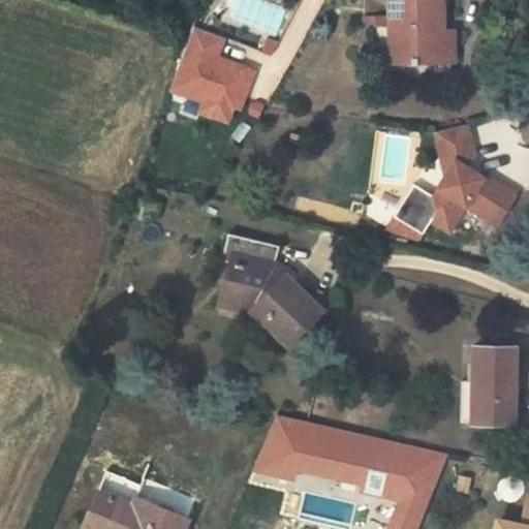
[(389,0),(389,16),(390,27),(394,27),(394,60),(397,60),(397,55),(414,56),(415,60),(421,60),(421,54),(453,53),(454,60),(456,60),(455,31),(444,32),(438,31),(437,22),(444,22),(443,0),(389,0)]
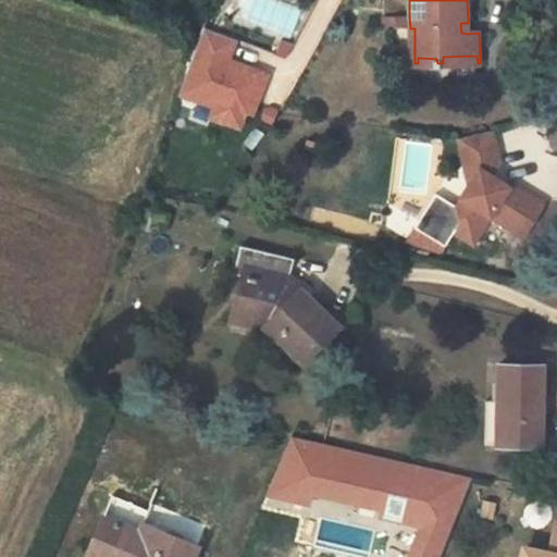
[(383,28),(410,28),(409,16),(383,17),(383,28)]
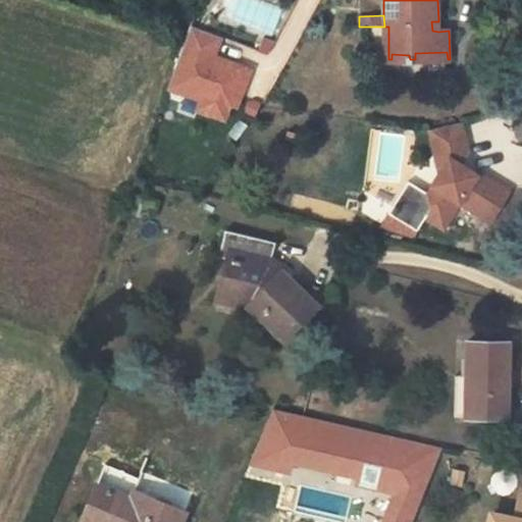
[(250,71),(213,58),(220,40),(189,29),(165,91),(197,103),(195,109),(224,120),(229,105),(237,107),(250,71)]
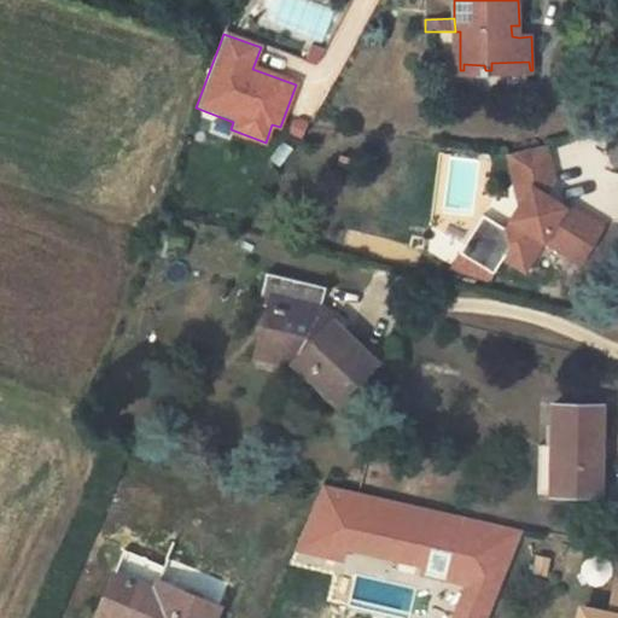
[(295,122),(291,132),(303,136),(308,123),(301,120),(295,122)]
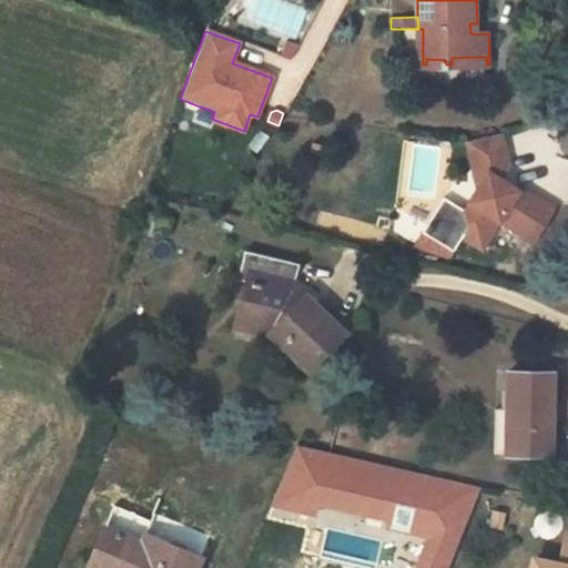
[(468,140),(470,149),(503,142),(500,132),(468,140)]
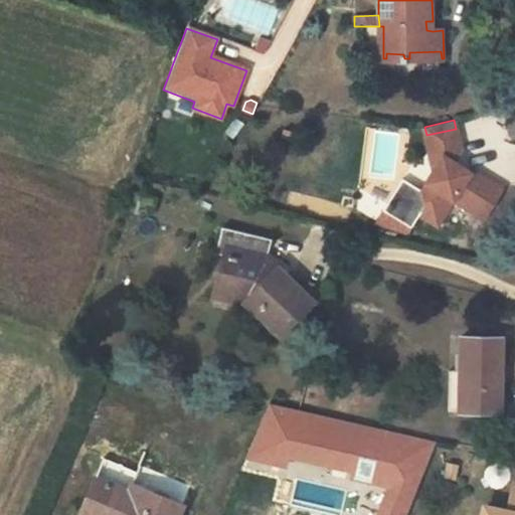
[(454,198),(484,217),(502,188),(471,168),(469,171),(460,165),(458,169),(454,166),(453,163),(461,150),(456,129),(426,135),(435,169),(421,190),(424,204),(419,212),(438,224),(454,198)]
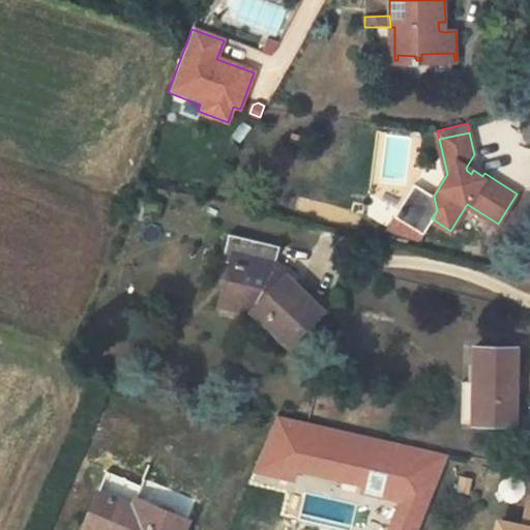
[(423,232),(432,218),(437,210),(434,196),(413,183),(394,214),(423,232)]
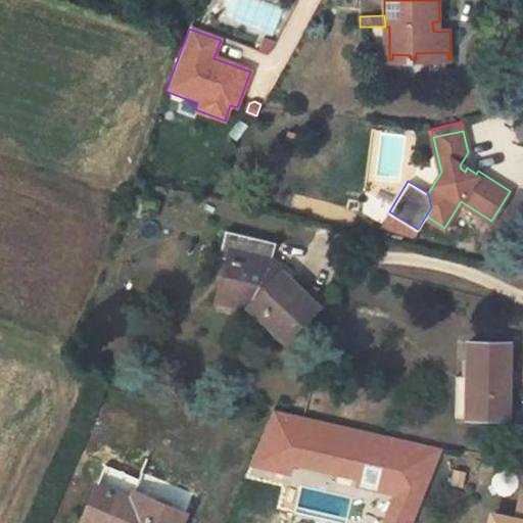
[(146,196),(142,209),(155,212),(158,200),(146,196)]
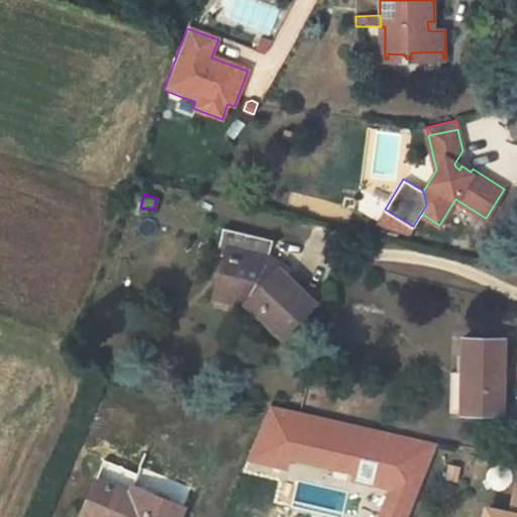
[(222,228),(216,253),(224,255),(225,256),(238,260),(234,274),(232,274),(226,297),(246,303),(281,336),(314,301),(270,259),(272,255),(269,252),(272,240),(222,228)]
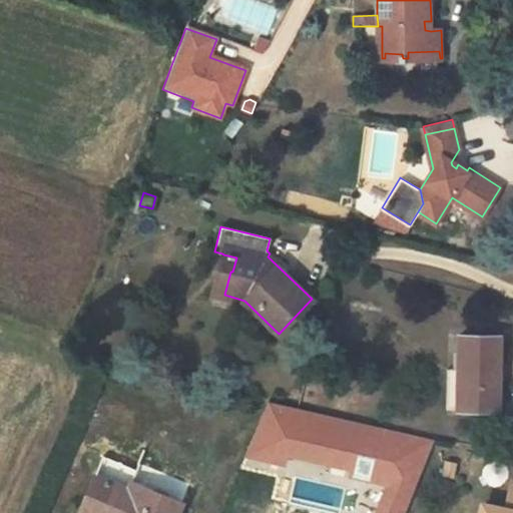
[(213,292),(224,295),(230,272),(232,272),(236,258),(223,254),(213,292)]
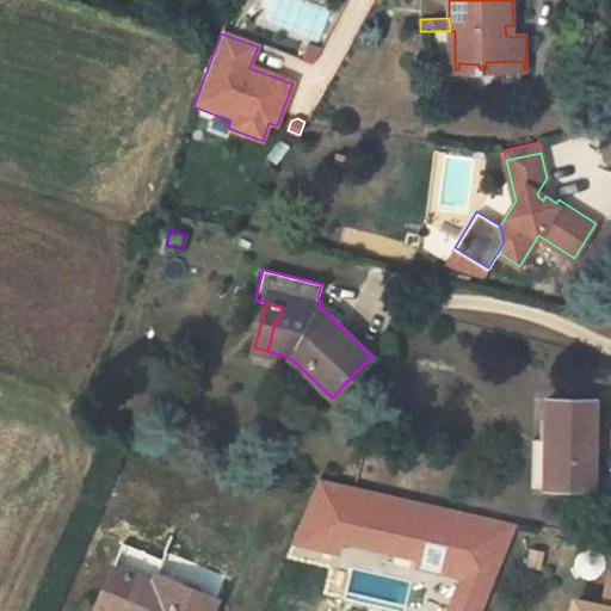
[(547,400),(547,443),(549,444),(548,488),(593,489),(596,401),(547,400)]
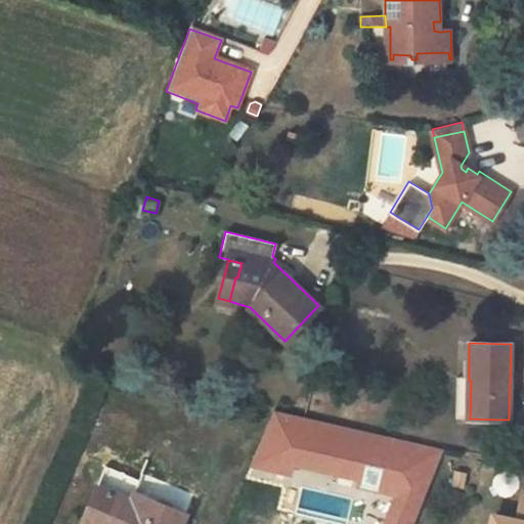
[(462,419),(470,419),(471,381),(469,380),(462,381),(462,419)]
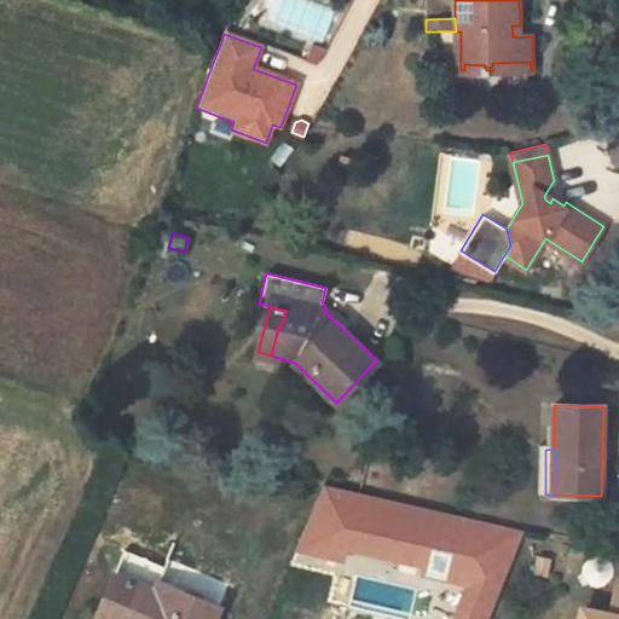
[(420,565),(437,509),(330,487),(302,553),(341,562),(347,551),(420,565)]
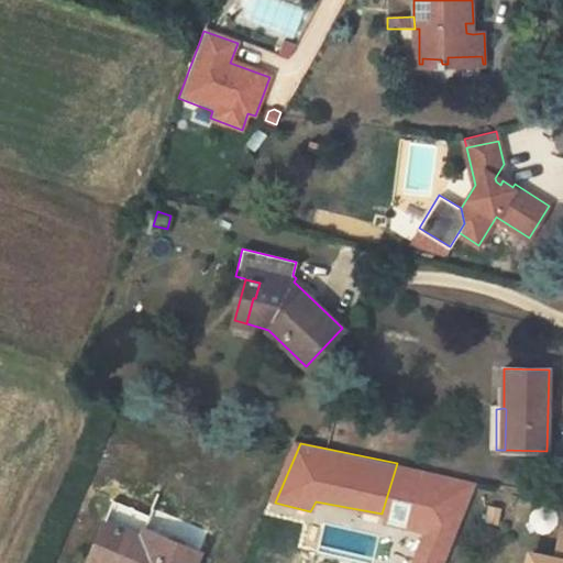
[(476,481),(428,471),(397,463),(382,514),(430,526),(428,534),(452,541),(476,481)]
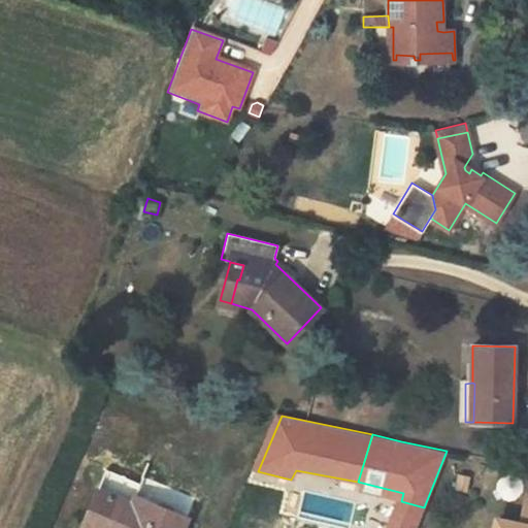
[(402,435),(401,441),(447,451),(448,447),(402,435)]
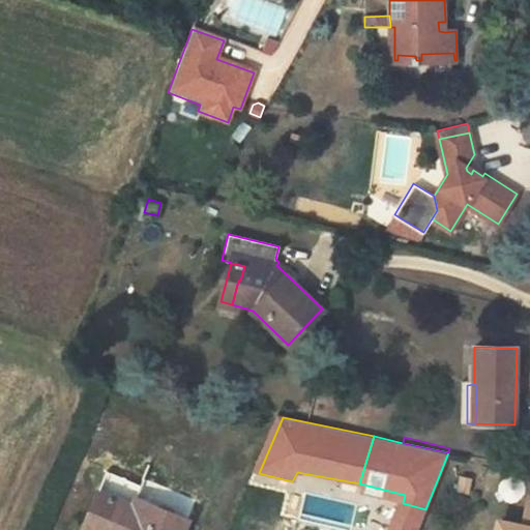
[(470,479),(461,477),(458,492),(467,494),(470,479)]
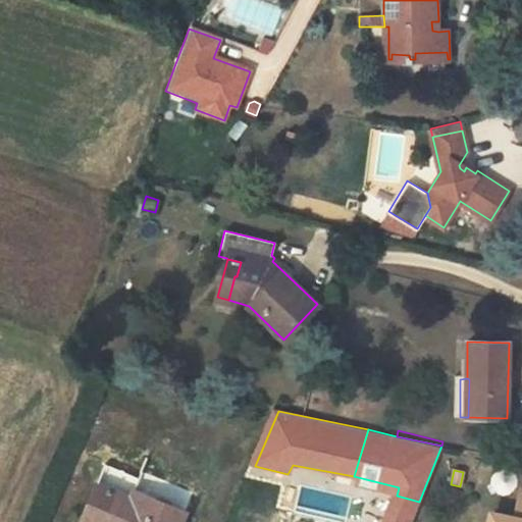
[(97,483),(89,505),(101,511),(96,521),(174,521),(180,509),(133,489),(129,496),(97,483)]
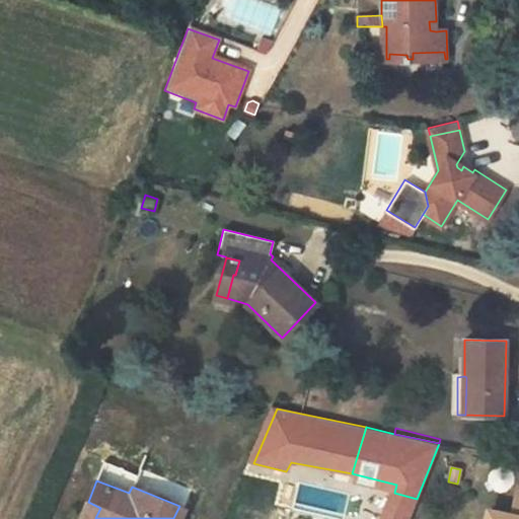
[(518,518),(518,487),(513,516),(490,511),(487,518),(518,518)]
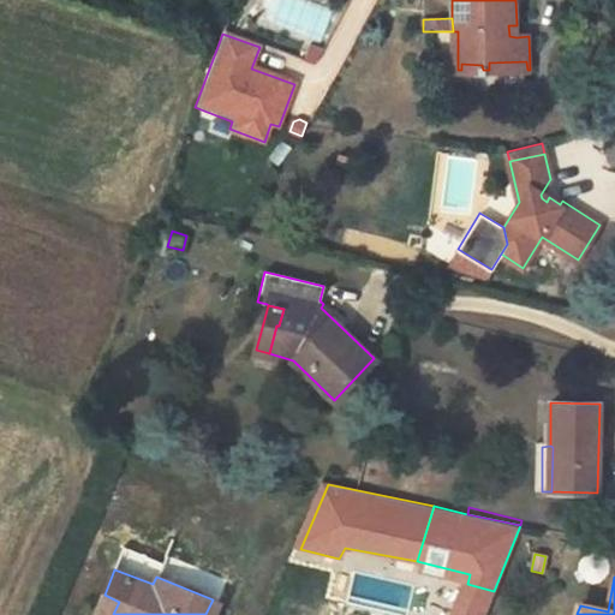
[(483,614),(494,591),(467,584),(454,614),(483,614)]
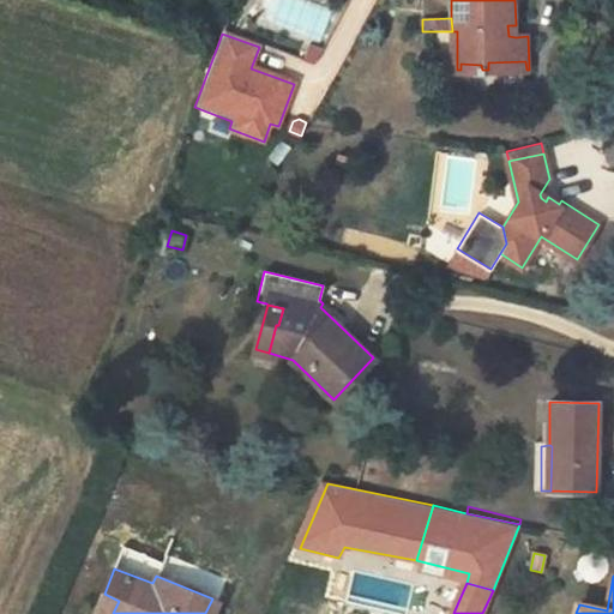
[(96,612),(96,613),(97,613),(113,613),(119,601),(104,594),(96,612)]
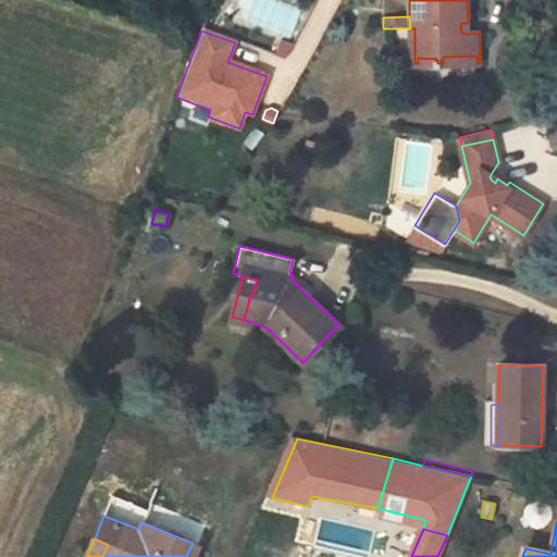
[(195,556),(199,546),(193,543),(186,556),(195,556)]
